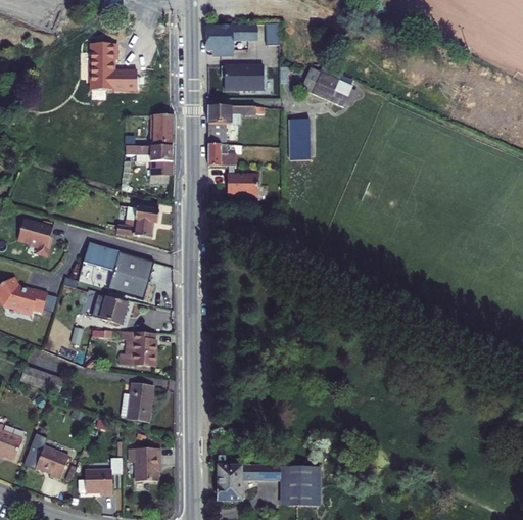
[(266,22),(266,43),(280,43),(280,41),(280,22),(266,22)]
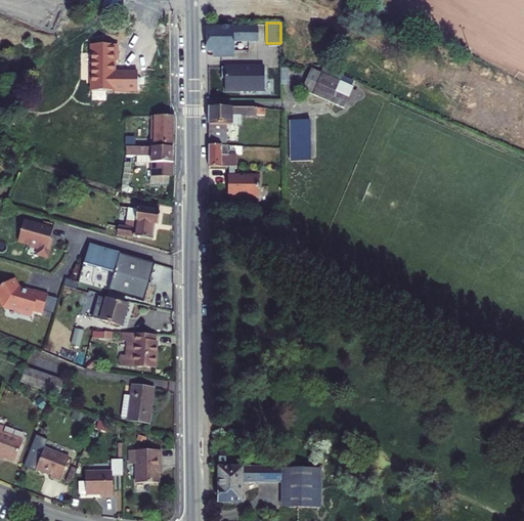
[(256,26),(207,26),(207,48),(213,49),(213,54),(232,54),(232,38),(255,38),(256,26)]
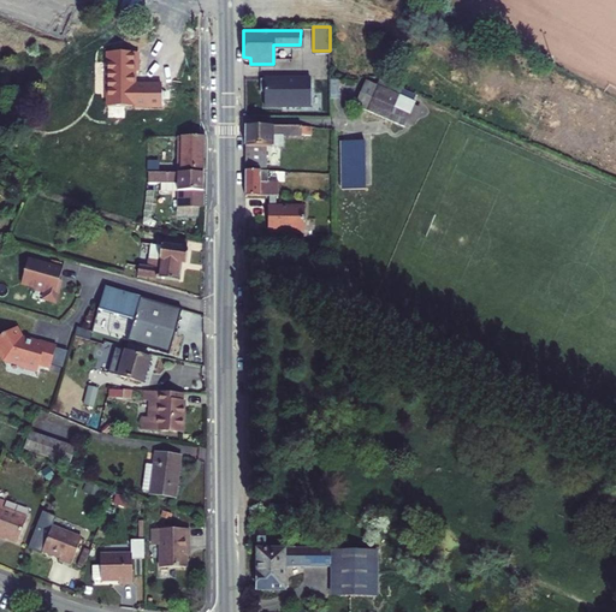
[(107,51),(107,104),(108,104),(108,116),(125,117),(125,105),(161,105),(161,83),(135,82),(135,69),(137,69),(137,51),(107,51)]
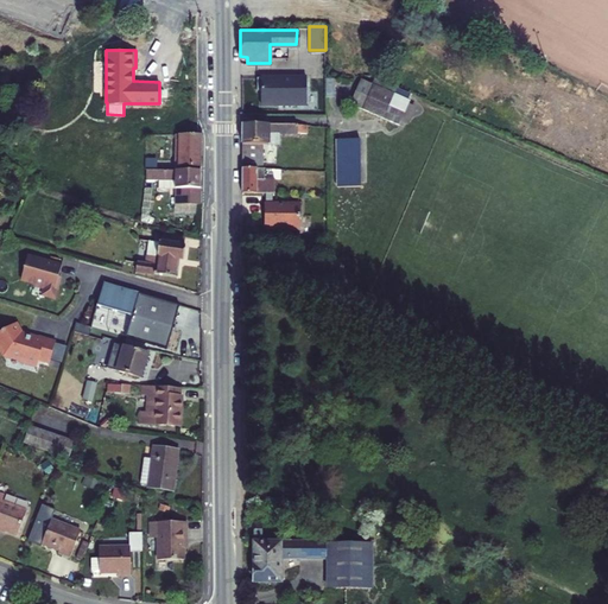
[(261,103),(306,103),(306,74),(258,74),(257,86),(260,86),(261,103)]
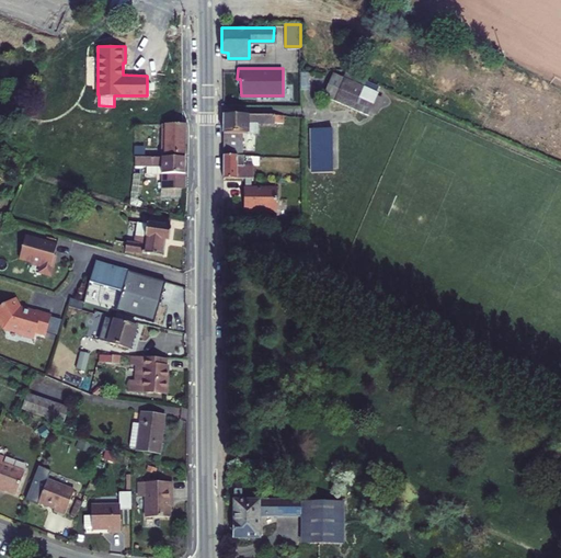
[(367,113),(369,111),(377,94),(378,91),(369,87),(371,82),(350,72),(347,78),(333,71),(323,94),(367,113)]
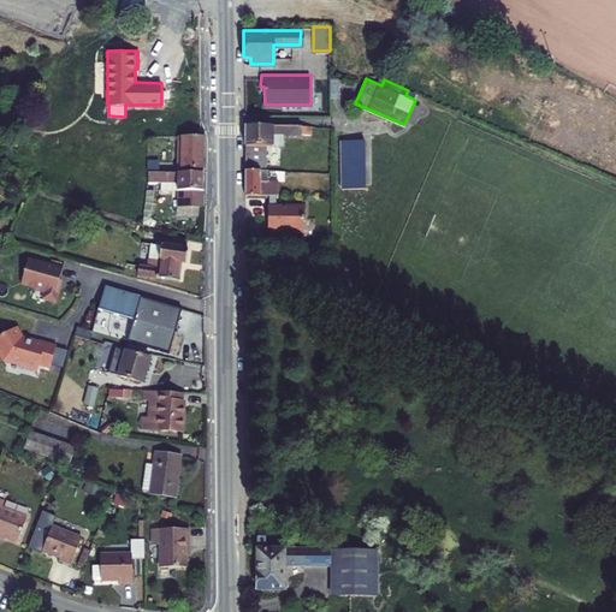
[(414,104),(406,122),(413,125),(421,106),(414,104)]
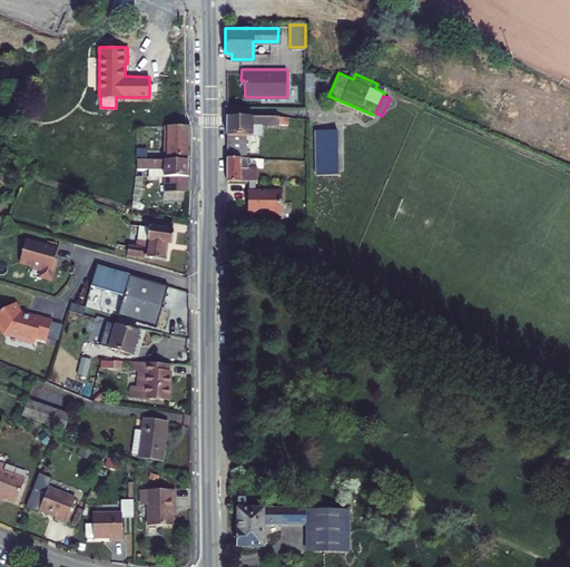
[(227,115),(227,133),(247,134),(253,134),(253,124),(262,124),(278,124),(279,123),(278,116),(227,115)]
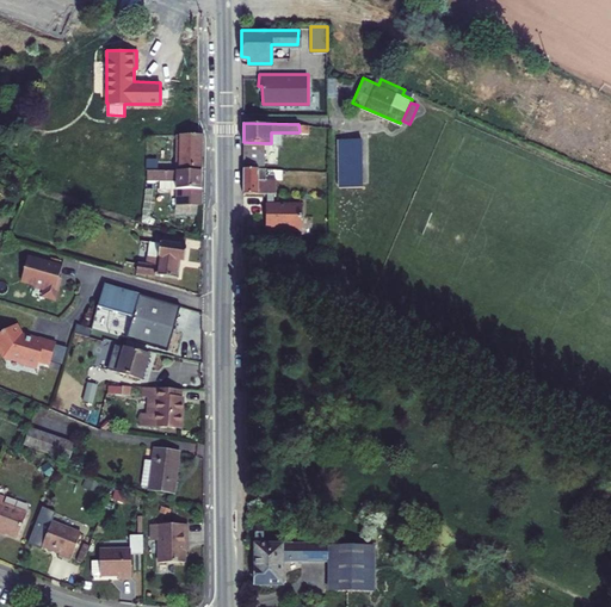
[(271,132),(271,143),(281,143),(281,132),(271,132)]
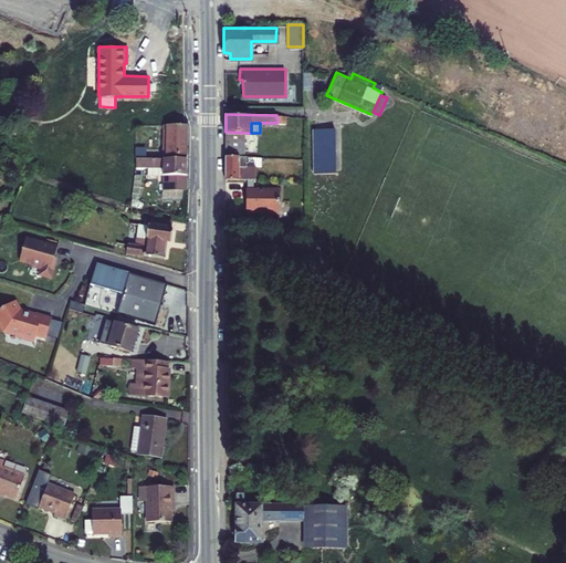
[(165,154),(187,154),(188,124),(165,124),(165,154)]
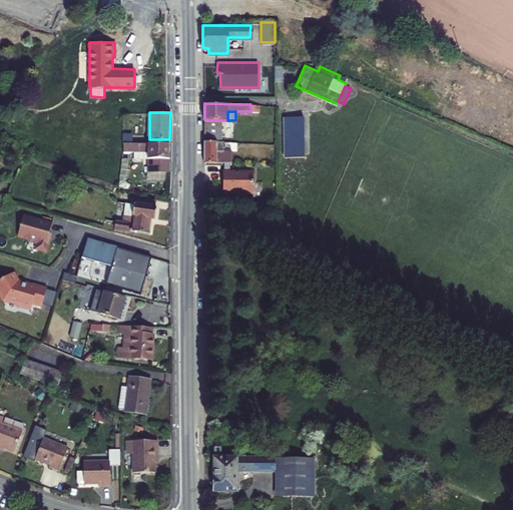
[(284,116),(284,156),(305,156),(304,116),(284,116)]
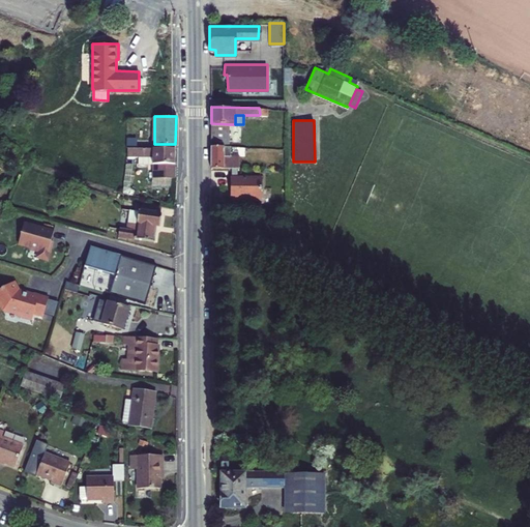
[(211,129),(211,145),(230,145),(230,130),(211,129)]
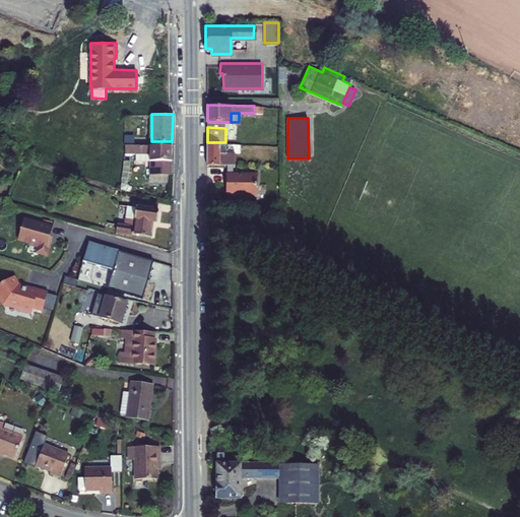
[(207,142),(207,164),(240,164),(240,152),(226,152),(226,142),(225,142),(207,142)]
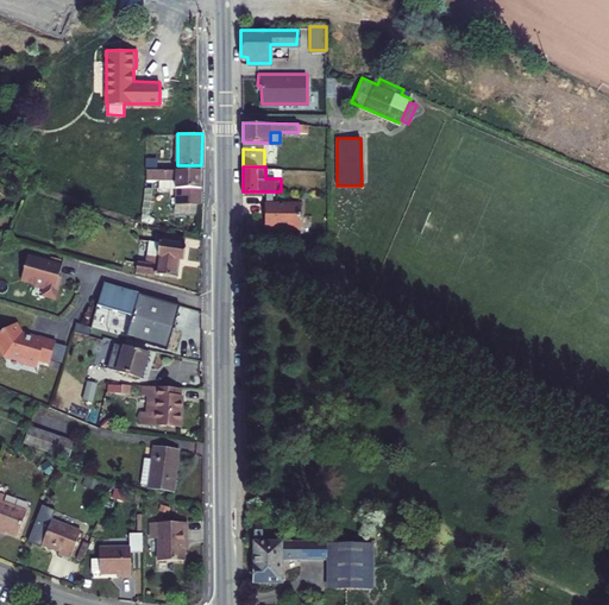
[(175,203),(200,205),(201,169),(169,169),(145,169),(145,178),(161,178),(174,178),(174,186),(175,186),(175,203)]
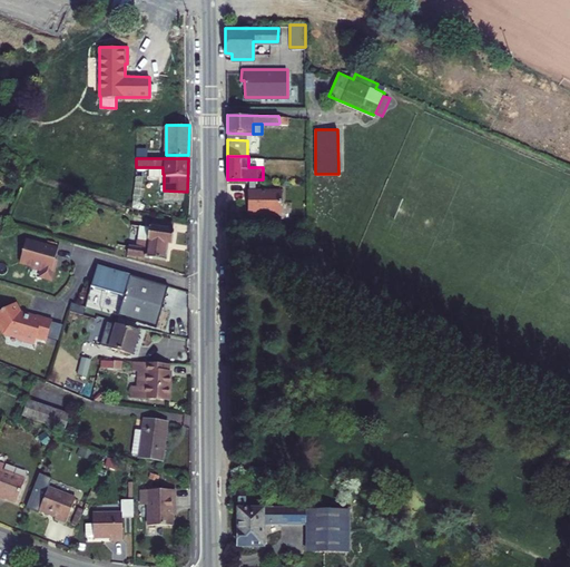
[(248,212),(264,212),(264,189),(248,189),(248,212)]
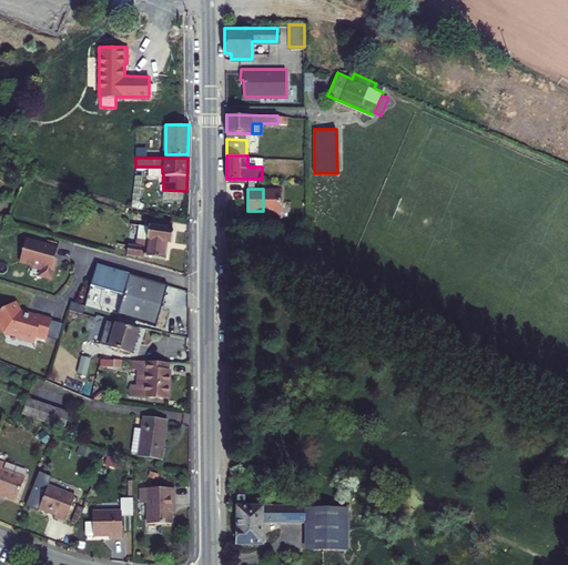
[(263,189),(263,211),(281,212),(281,190),(263,189)]
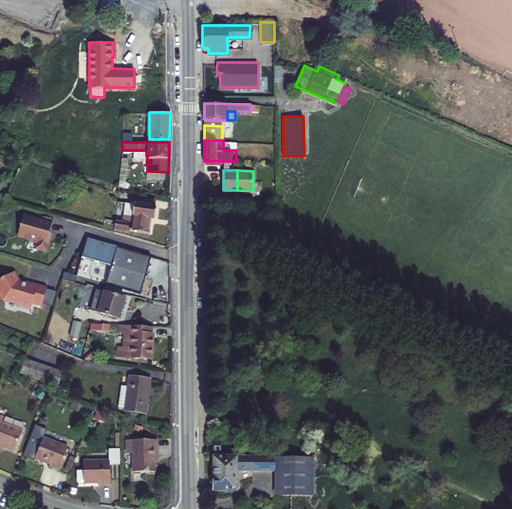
[(115,218),(114,226),(148,231),(150,216),(154,216),(155,204),(154,204),(154,198),(123,194),(123,201),(125,201),(123,219),(115,218)]
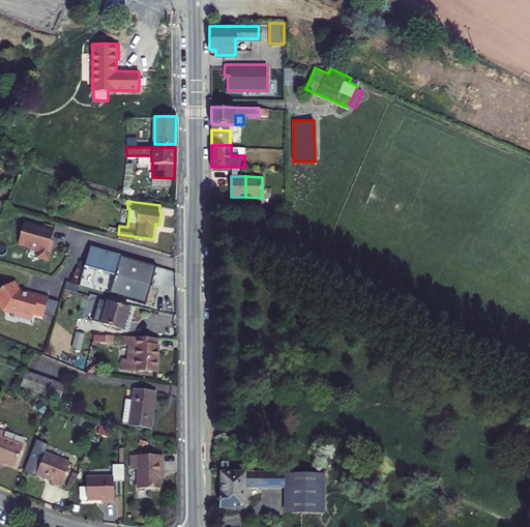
[(38,256),(48,258),(51,246),(50,245),(54,230),(25,222),(19,243),(30,246),(30,247),(39,250),(38,256)]
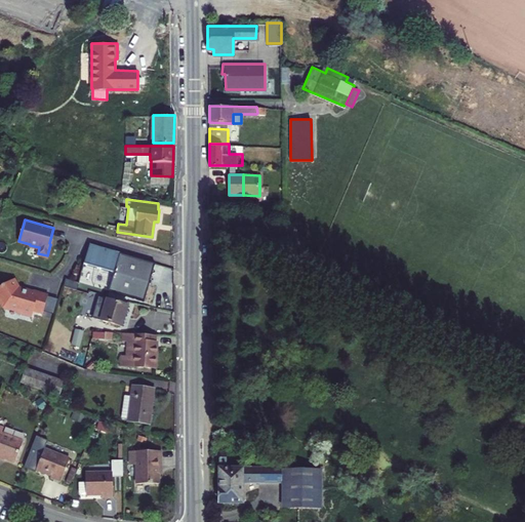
[(85,259),(79,280),(93,285),(109,289),(144,298),(154,263),(90,243),(85,259)]
